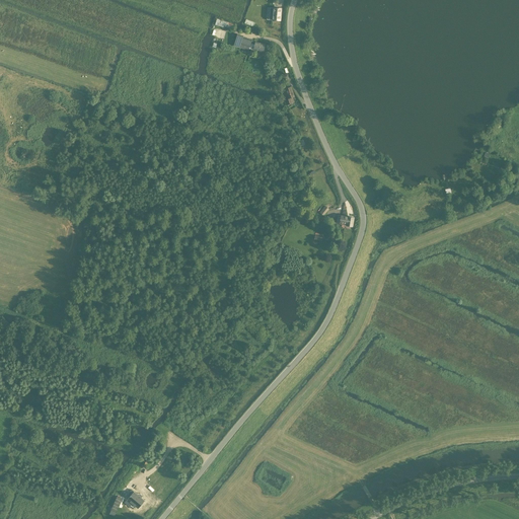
[(281,21),(282,8),(268,7),(267,20),(281,21)]
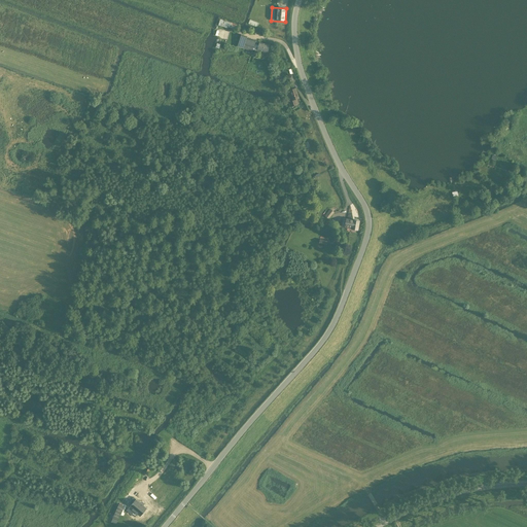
[(218,26),(227,29),(230,23),(220,20),(218,26)]
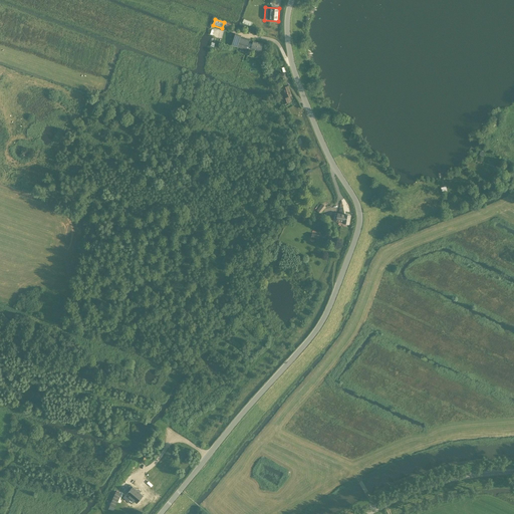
[(250,39),(241,37),(235,35),(232,45),(247,49),(250,39)]
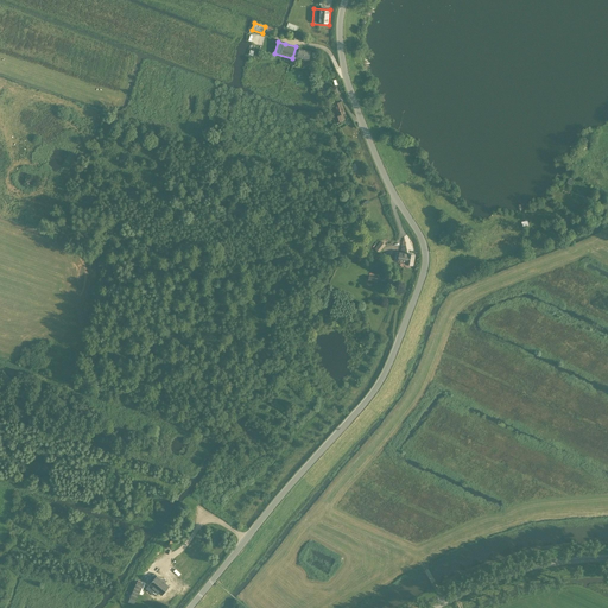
[(309,61),(311,52),(299,49),(298,55),(296,55),(295,59),(298,61),(298,58),(309,61)]
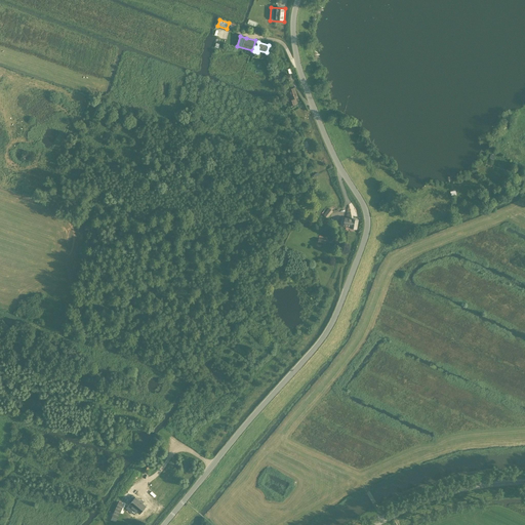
[(279,87),(284,85),(282,76),(276,77),(279,87)]
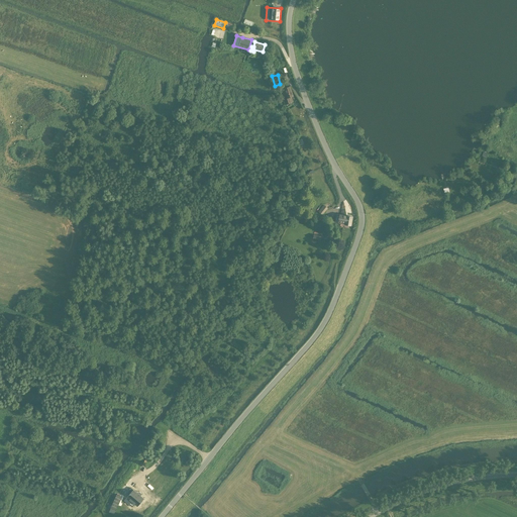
[(292,97),(294,97),(291,87),(285,89),(288,98),(284,100),(286,104),(294,102),(292,97)]
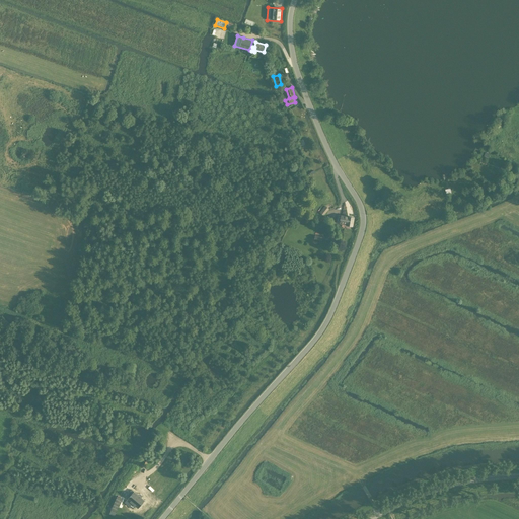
[(329,209),(325,206),(319,213),(323,216),(329,209)]
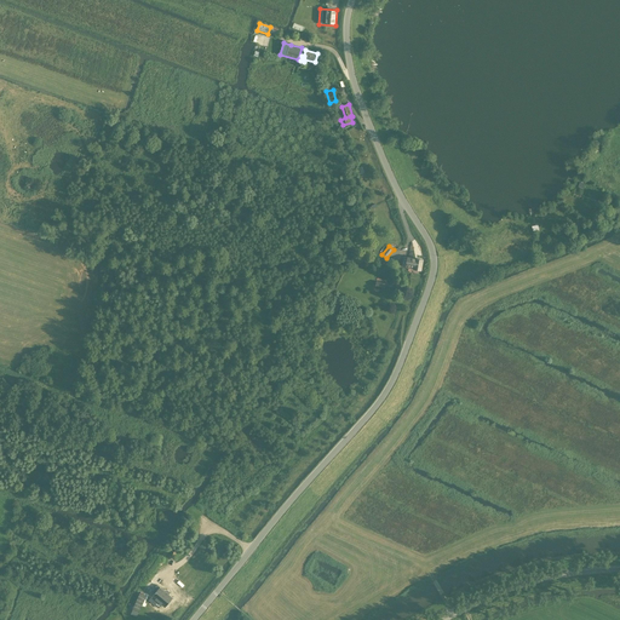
[(420,271),(423,260),(415,259),(405,257),(402,267),(414,269),(420,271)]
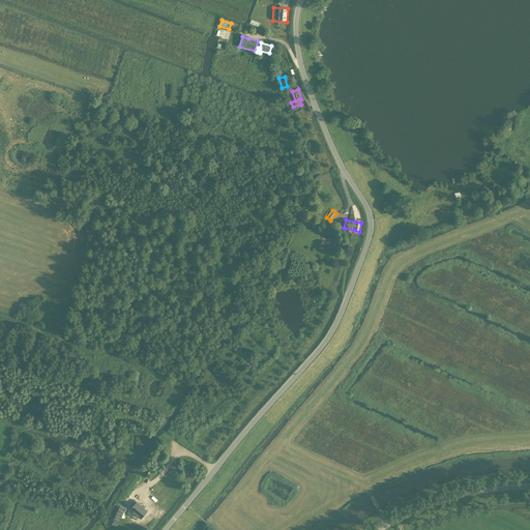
[(130,505),(133,507),(130,510),(142,519),(148,511),(137,502),(135,500),(130,505)]
